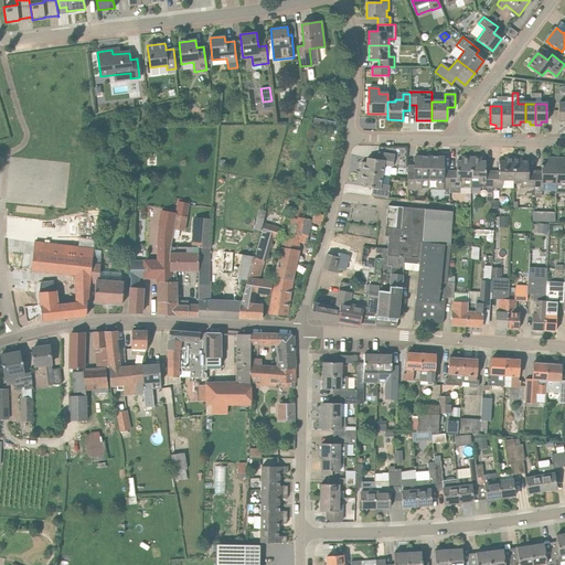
[(502,106),(501,128),(507,128),(507,125),(512,125),(512,106),(502,106)]
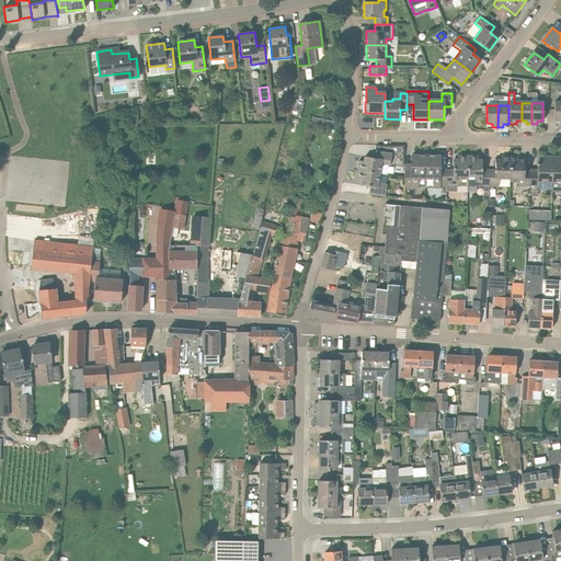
[(357,171),(380,174),(381,164),(390,165),(391,153),(375,151),(374,158),(365,157),(364,161),(358,161),(357,171)]
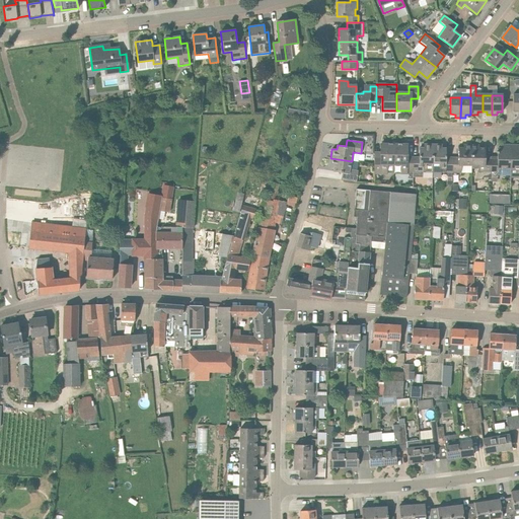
[(374,156),(374,174),(380,174),(380,168),(387,168),(387,166),(393,166),(393,144),(380,144),(380,156),(374,156)]
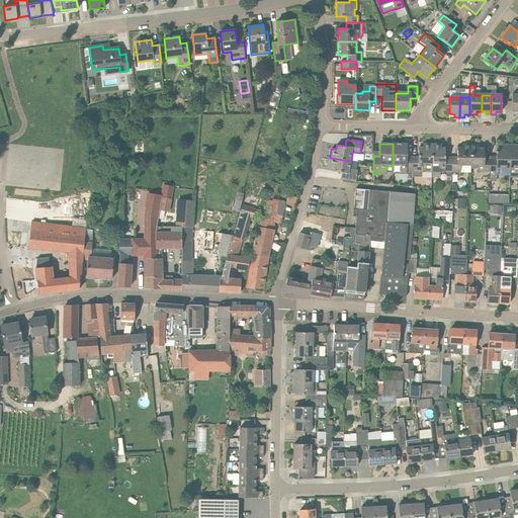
[(393,144),(393,166),(400,166),(400,168),(407,168),(407,173),(411,173),(411,172),(412,172),(412,156),(407,156),(407,144),(393,144)]
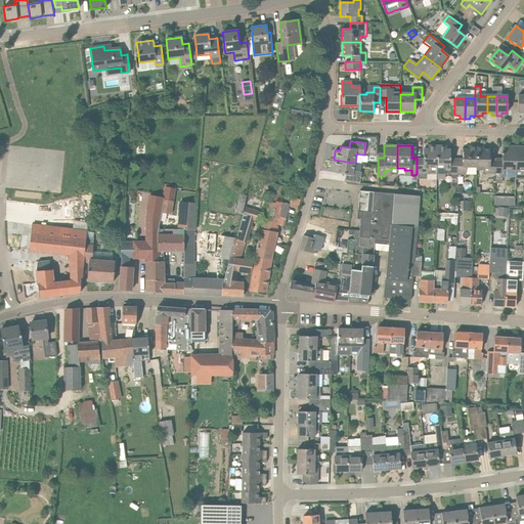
[(437,173),(437,165),(436,165),(437,145),(428,145),(428,149),(423,149),(423,159),(417,158),(417,174),(426,174),(426,173),(437,173)]
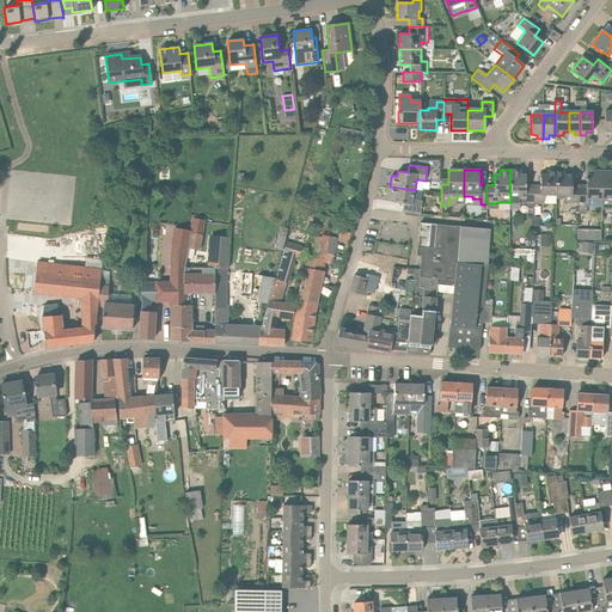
[(510,170),(509,193),(510,193),(510,202),(519,202),(533,202),(533,185),(526,185),(526,175),(520,175),(521,170),(510,170)]
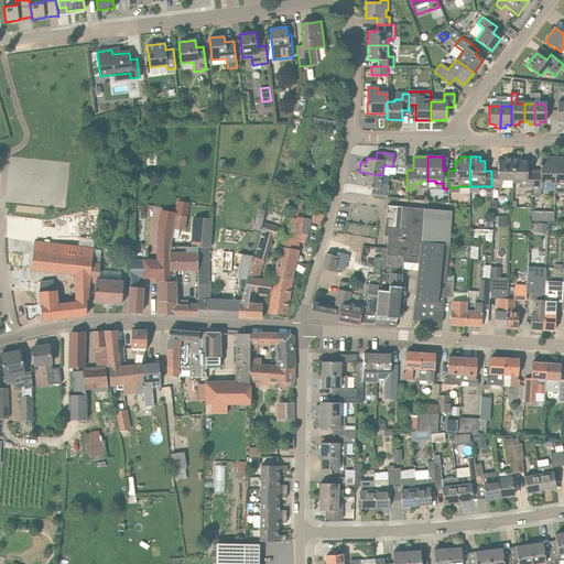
[(491,171),(491,186),(501,186),(501,181),(511,181),(511,183),(512,183),(512,158),(503,158),(503,161),(498,161),(498,171),(491,171)]
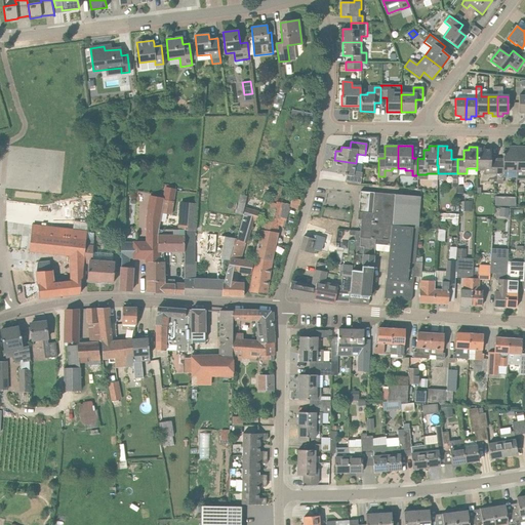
[(489,179),(496,179),(496,160),(490,160),(491,150),(485,150),(485,147),(477,147),(477,170),(484,170),(484,175),(489,175),(489,179)]
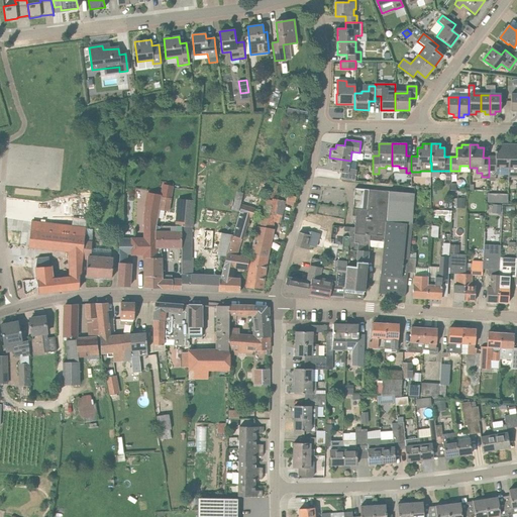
[(508,165),(509,145),(502,145),(502,148),(495,148),(496,156),(489,156),(489,158),(489,177),(495,177),(496,175),(508,175),(508,165)]
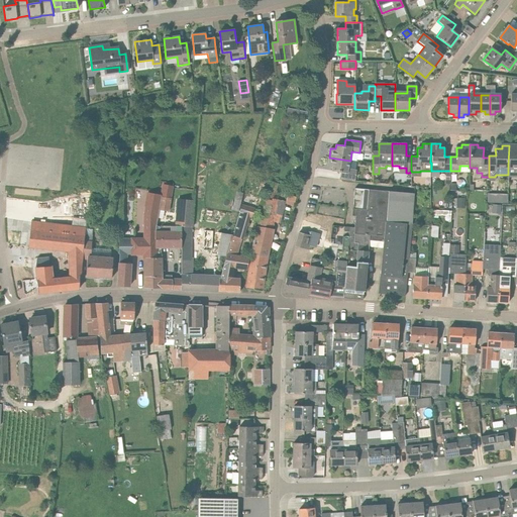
[(516,148),(516,145),(509,145),(508,165),(508,175),(508,178),(516,178),(516,148)]
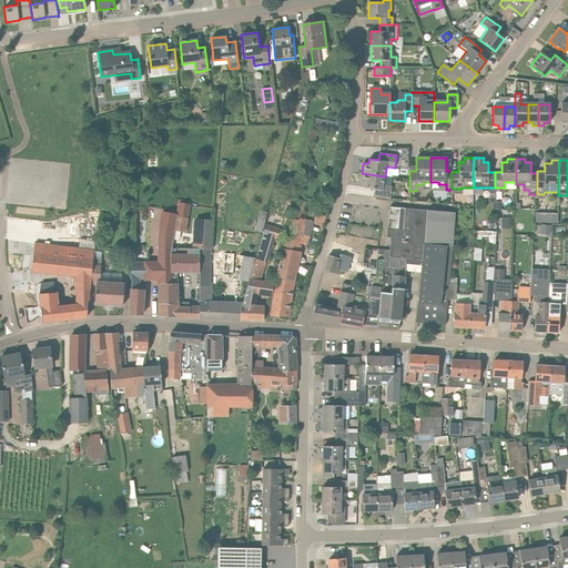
[(383,188),(385,176),(362,173),(361,182),(365,183),(364,188),(374,190),(373,196),(389,199),(391,188),(383,188)]
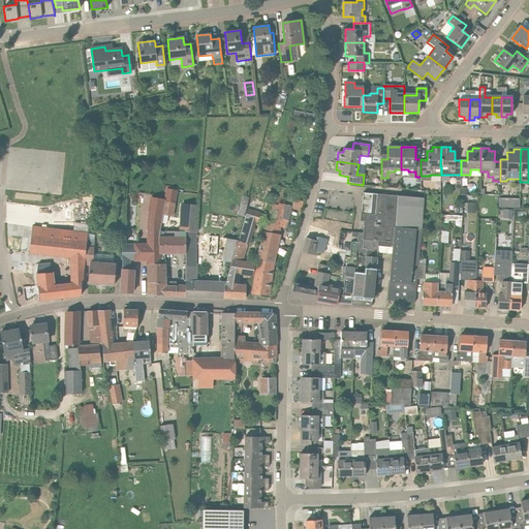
[(100,170),(97,187),(104,188),(106,172),(100,170)]
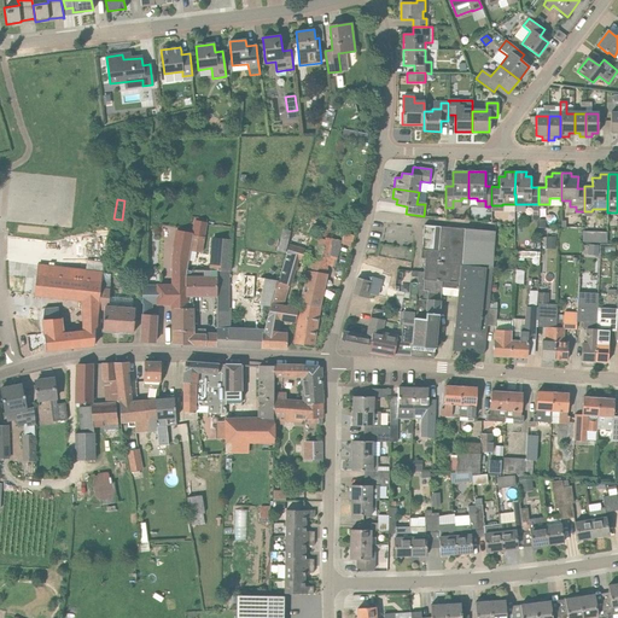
[(328,232),(332,220),(321,216),(318,229),(328,232)]
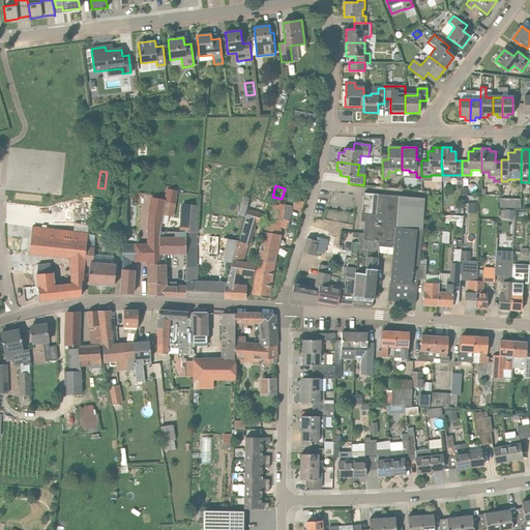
[(378,246),(379,246),(392,247),(393,247),(395,228),(422,231),(424,199),(363,194),(361,214),(364,214),(363,233),(358,233),(358,239),(379,242),(378,246)]
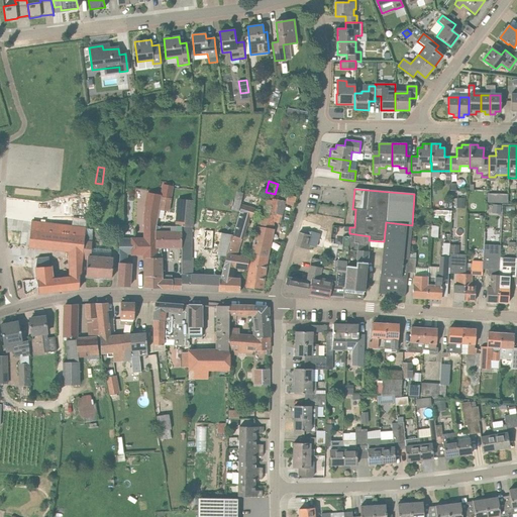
[(489,192),(489,201),(509,201),(509,192),(489,192)]
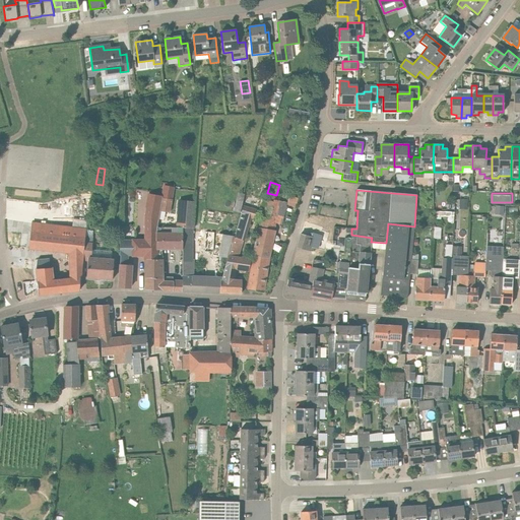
[(89,206),(91,196),(76,198),(75,203),(89,206)]
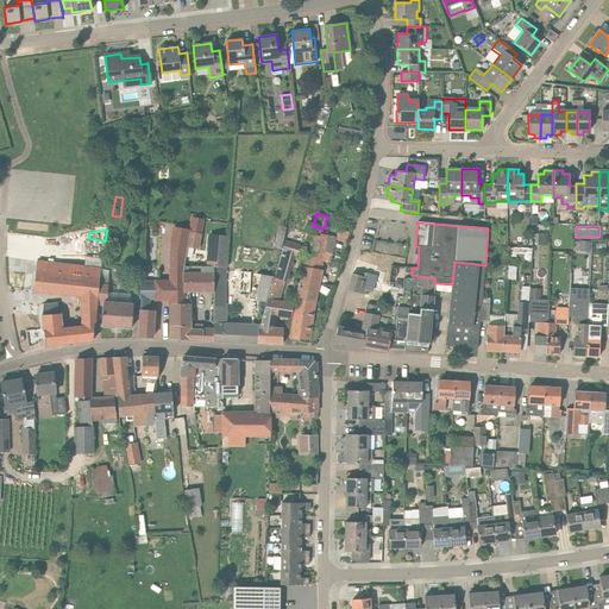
[(312,232),(300,277),(289,340),(308,343),(314,302),(321,270),(322,261),(320,259),(326,236),(312,232)]
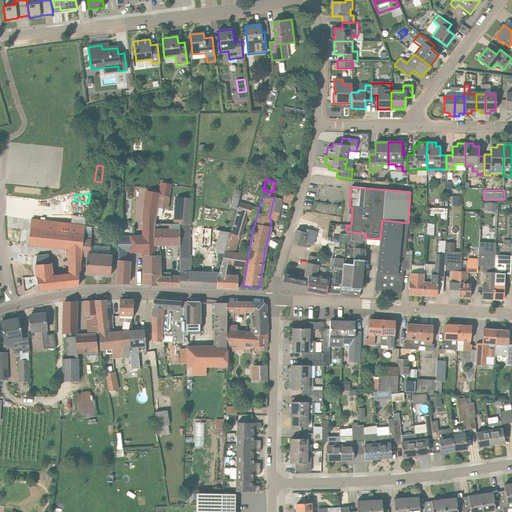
[(167,210),(169,197),(159,196),(157,209),(167,210)]
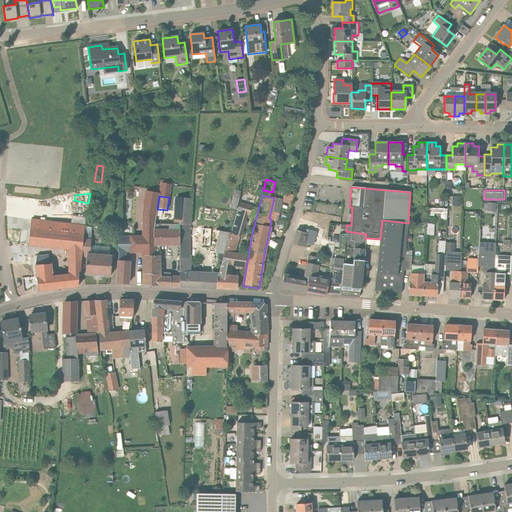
[(153,229),(153,230),(153,256),(143,257),(143,285),(158,285),(169,286),(170,277),(170,276),(169,275),(169,274),(168,274),(168,273),(167,273),(160,273),(159,245),(179,246),(179,241),(179,226),(180,226),(180,225),(190,225),(191,199),(175,198),(173,224),(155,224),(155,225),(154,229),(153,229)]
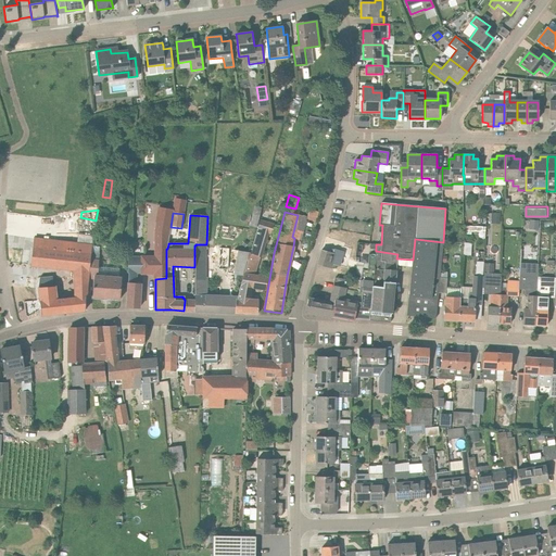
[(37,229),(37,217),(26,216),(26,229),(37,229)]
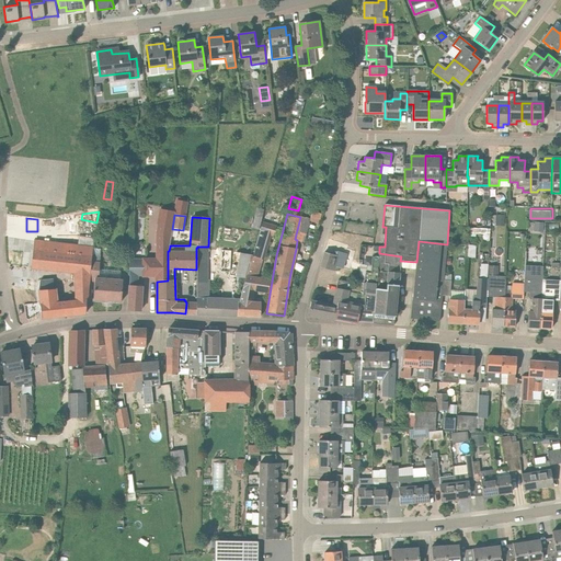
[(245,278),(239,302),(237,317),(260,317),(260,304),(253,304),(255,292),(263,293),(267,293),(270,279),(258,278),(263,259),(270,235),(274,236),(276,226),(262,221),(252,255),(248,276),(245,276),(245,278)]
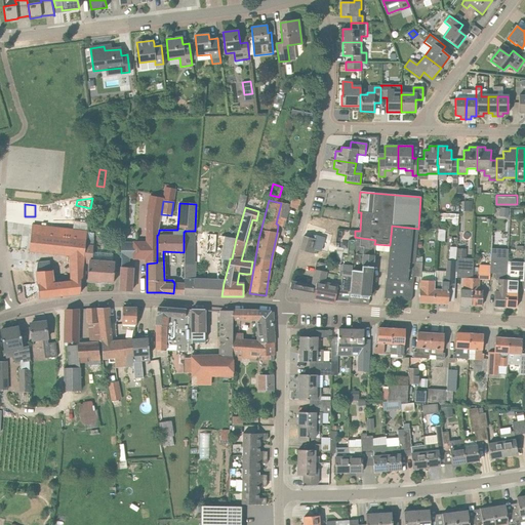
[(119,290),(131,291),(132,270),(128,270),(129,259),(147,259),(147,264),(157,263),(157,236),(157,235),(158,235),(159,231),(159,230),(161,214),(151,212),(147,237),(147,242),(122,242),(122,245),(120,259),(122,259),(119,290)]
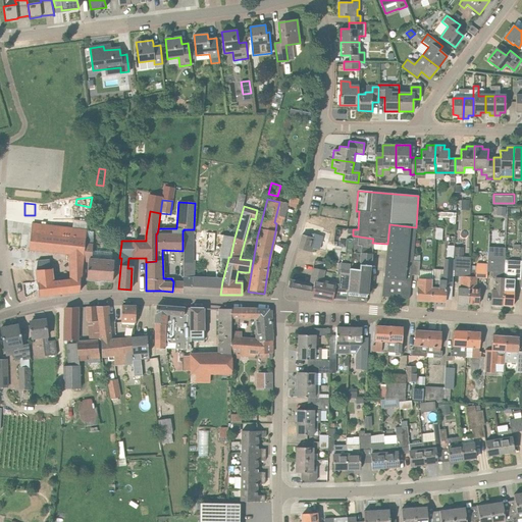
[(80,292),(83,263),(84,241),(85,238),(86,238),(87,230),(32,224),(31,248),(30,250),(70,254),(70,266),(69,279),(53,280),(53,269),(50,269),(50,260),(43,260),(43,257),(37,256),(36,271),(39,296),(80,292)]
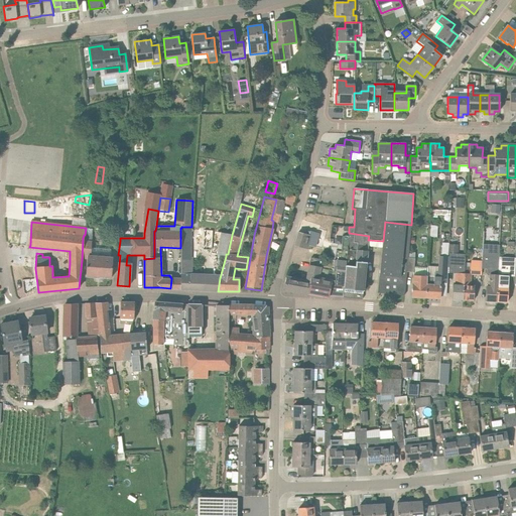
[(383,241),(382,241),(377,293),(404,295),(406,272),(408,259),(409,252),(411,225),(385,222),(383,241)]
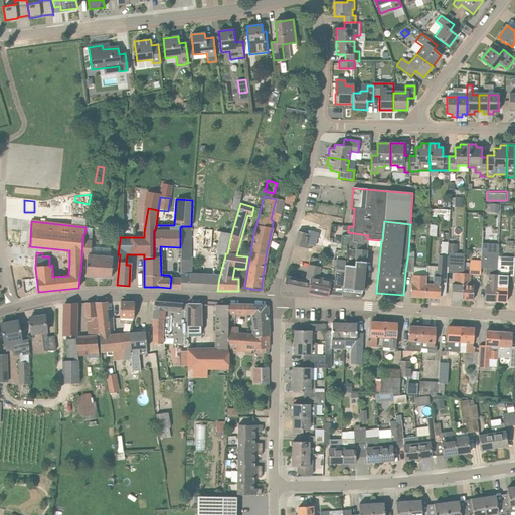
[(210,242),(211,232),(211,231),(202,231),(201,251),(215,252),(216,242),(210,242)]
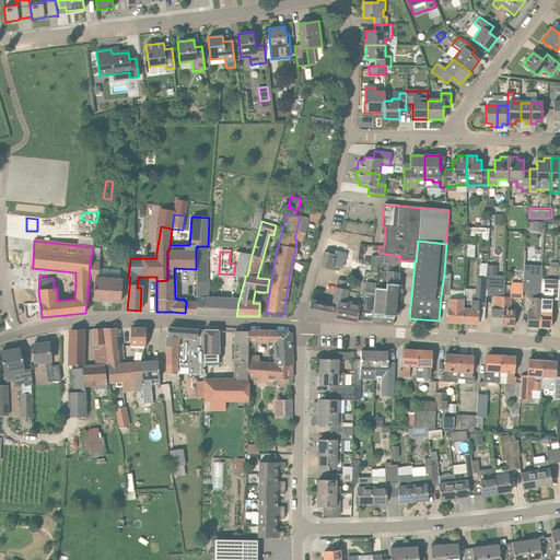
[(334,252),(333,255),(324,252),(319,266),(333,269),(334,266),(341,267),(342,263),(346,255),(334,252)]
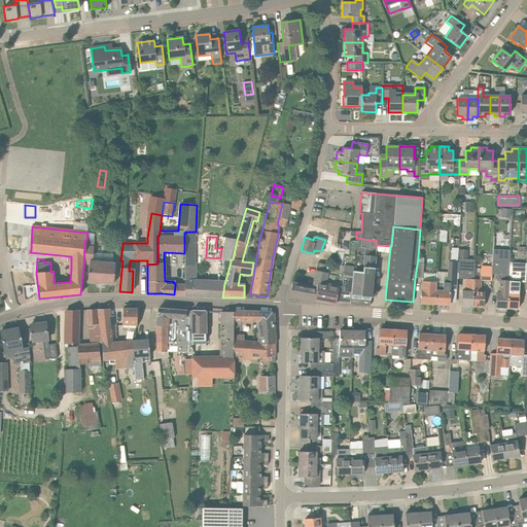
[(355,242),(353,265),(374,268),(375,256),(376,256),(377,245),(376,245),(377,241),(356,238),(355,242)]
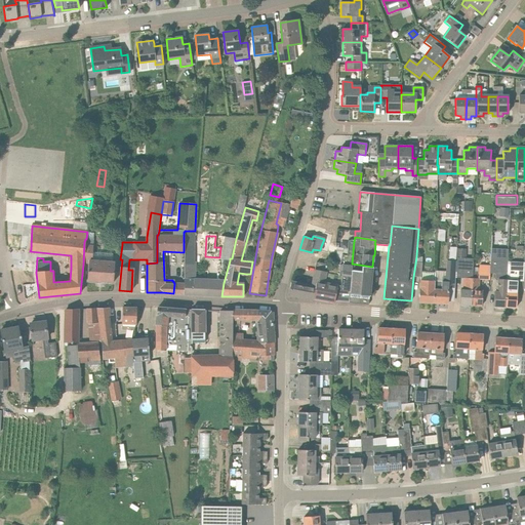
[(92,260),(93,252),(93,240),(86,239),(85,239),(84,242),(83,265),(88,265),(87,281),(113,283),(115,263),(92,260)]
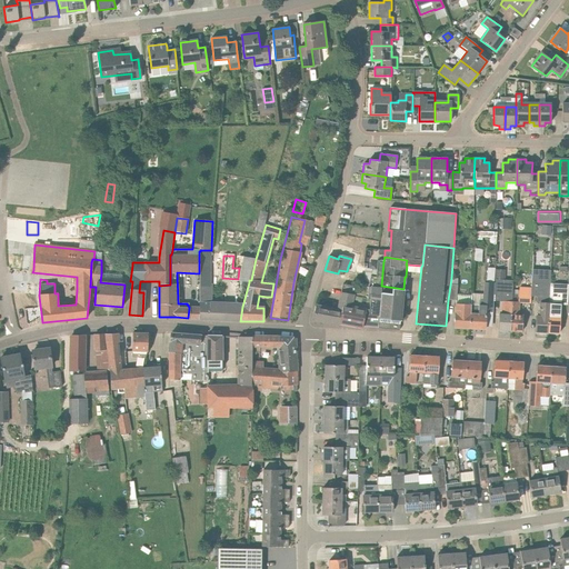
[(343,308),(340,325),(361,328),(362,323),(378,326),(379,318),(381,286),(383,261),(377,260),(377,270),(376,277),(371,276),(368,299),(353,296),(351,309),(343,308)]
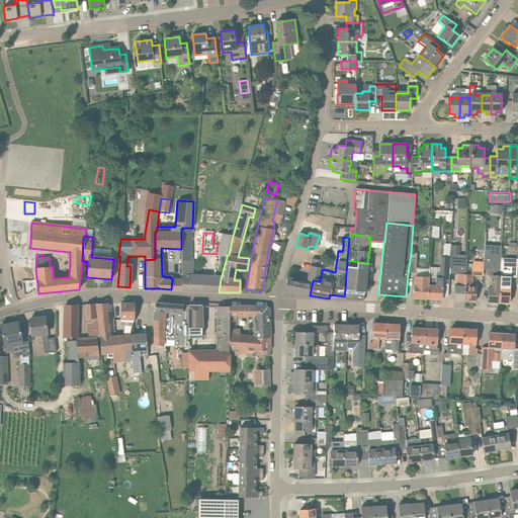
[(191,261),(191,244),(181,244),(181,249),(181,260),(180,290),(219,292),(221,279),(206,278),(205,277),(192,276),(192,269),(189,269),(189,261),(191,261)]
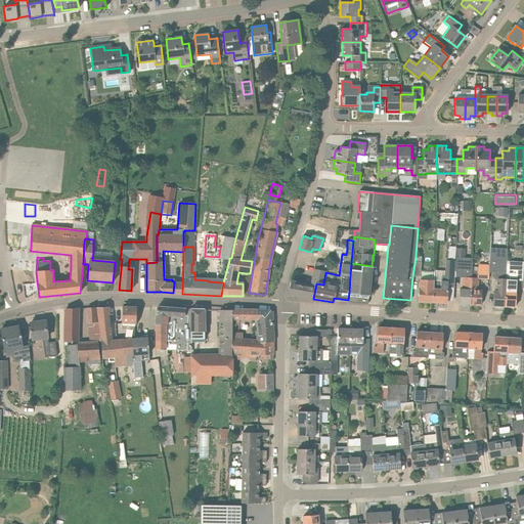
[(432,303),(446,303),(447,285),(453,285),(453,288),(454,271),(454,261),(455,248),(455,247),(448,247),(448,261),(446,261),(445,277),(441,276),(441,281),(434,281),(432,303)]
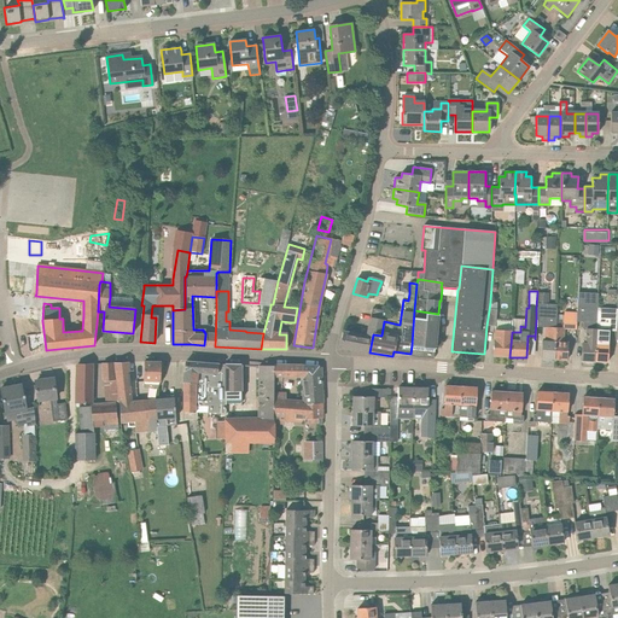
[(343,332),(340,348),(369,354),(369,353),(373,334),(382,336),(384,321),(400,325),(403,299),(408,301),(409,293),(396,292),(394,313),(372,309),(366,337),(343,332)]
